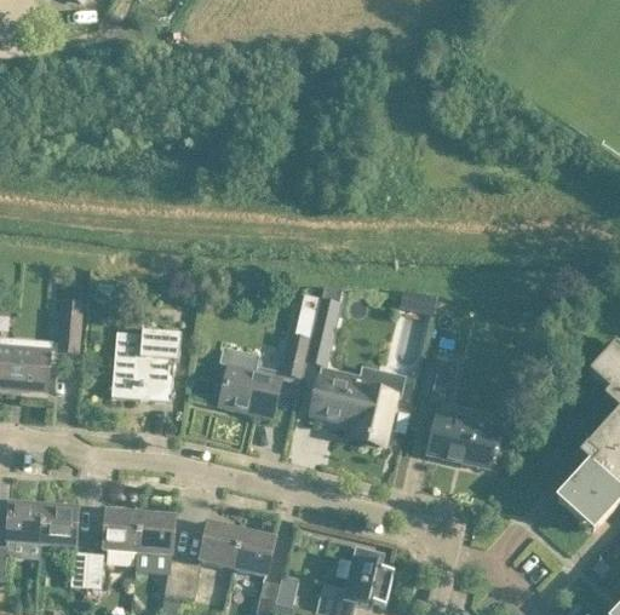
[(323,288),(308,361),(326,365),(342,288),(323,288)]
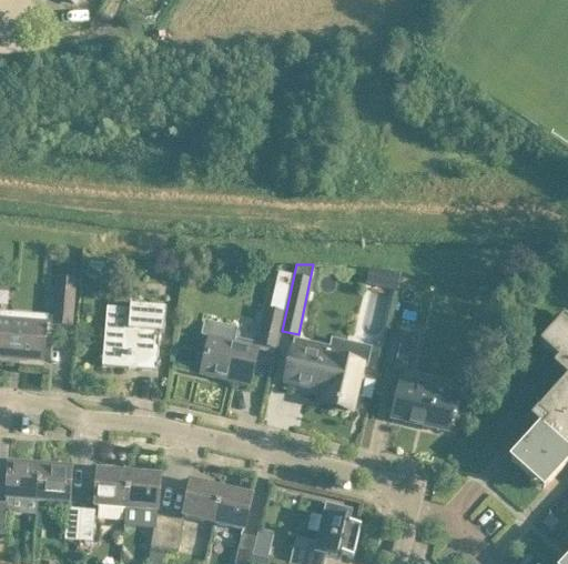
[(70,323),(73,288),(74,277),(56,275),(52,321),(70,323)]
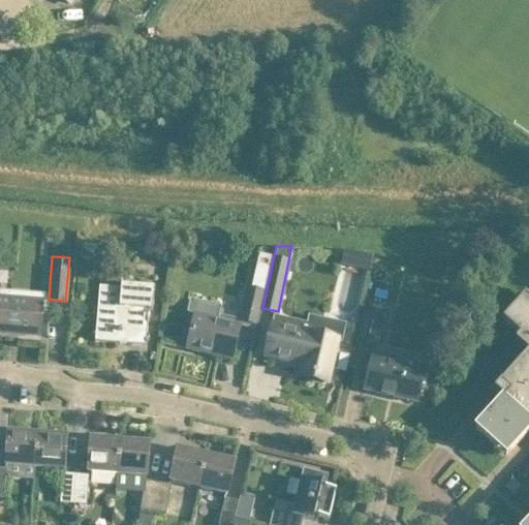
[(146,343),(147,322),(148,310),(152,310),(154,285),(119,282),(119,286),(99,284),(95,338),(146,343)]
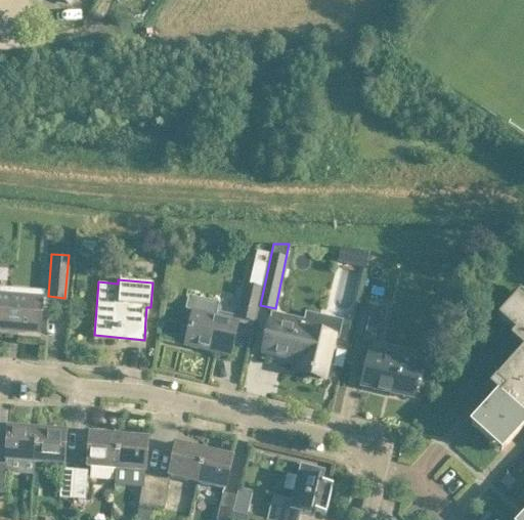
[(41,328),(42,307),(43,295),(44,288),(0,284),(0,328),(9,329),(10,326),(41,328)]
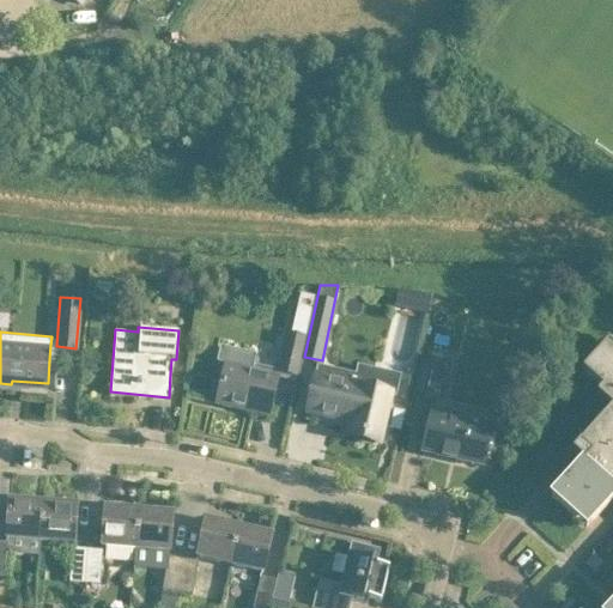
[(304,336),(286,333),(278,368),(297,371),(304,336)]
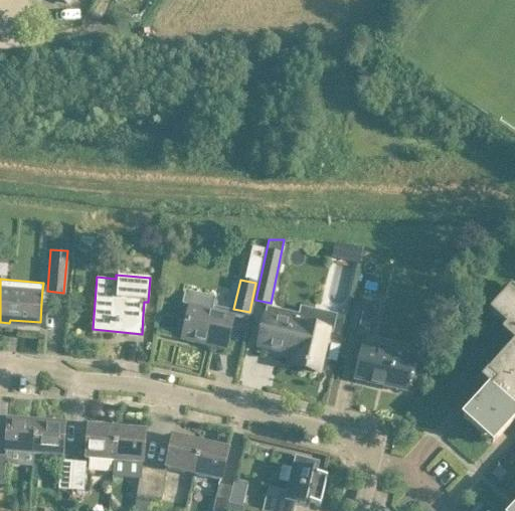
[(489,387),(463,416),(492,443),(514,417),(514,291),(510,287),(489,311),(506,325),(501,331),(513,342),(480,379),(489,387)]
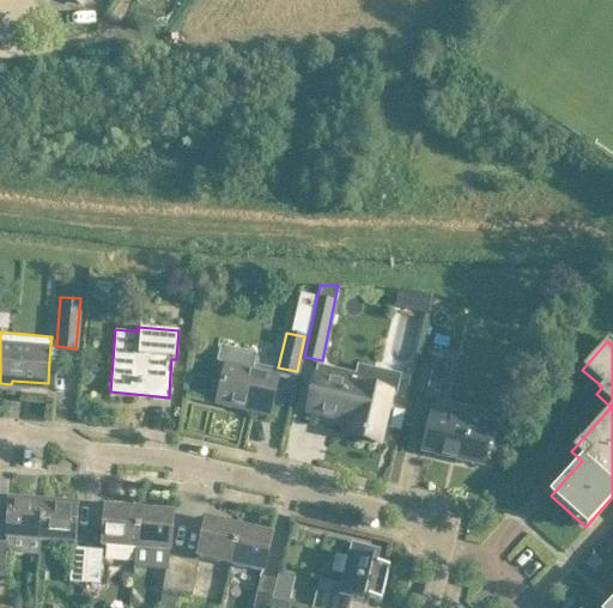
[(279,374),(252,368),(255,352),(220,344),(217,359),(225,362),(216,401),(246,408),(247,403),(271,409),(279,374)]
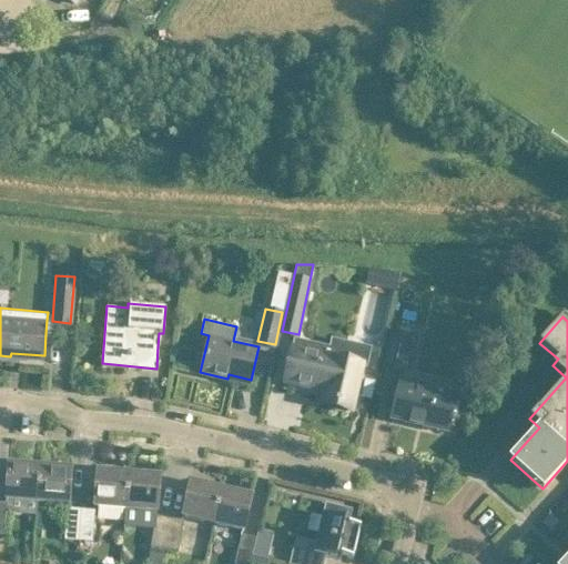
[(403,369),(411,333),(413,323),(401,321),(398,331),(391,329),(383,364),(403,369)]
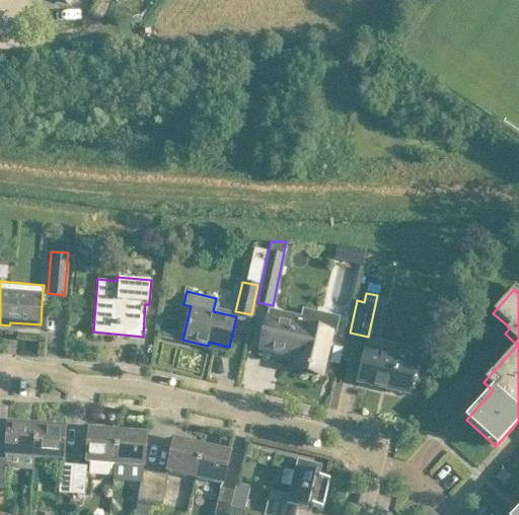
[(320,372),(325,352),(330,330),(314,326),(309,318),(307,316),(270,307),(260,347),(298,355),(295,366),(320,372)]
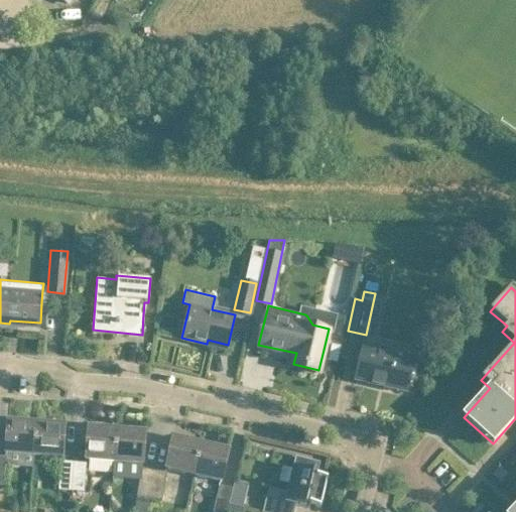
[(162,316),(159,327),(173,330),(175,320),(162,316)]
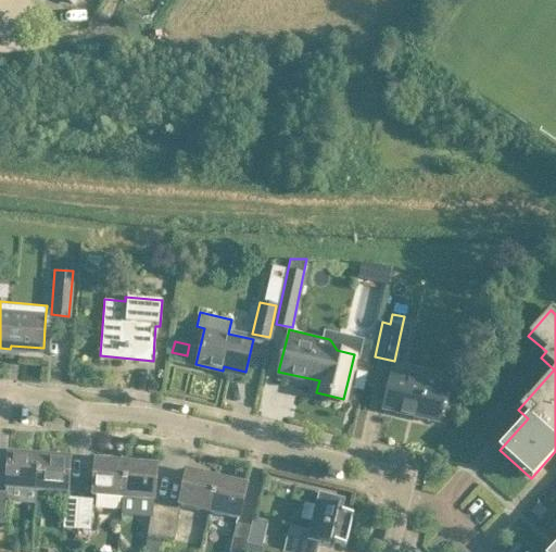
[(438,421),(443,400),(447,383),(392,369),(383,408),(438,421)]
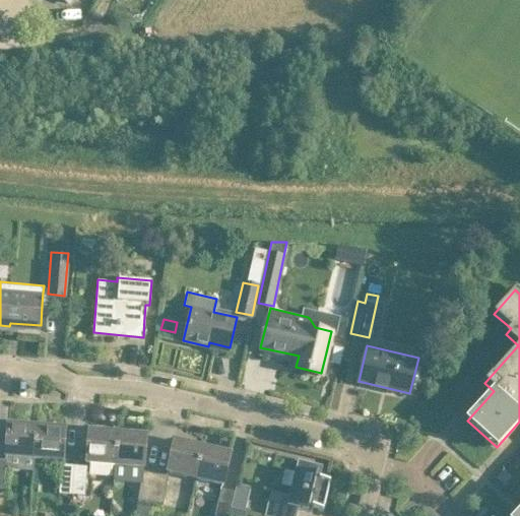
[(5,455),(34,457),(37,425),(8,423),(5,455)]
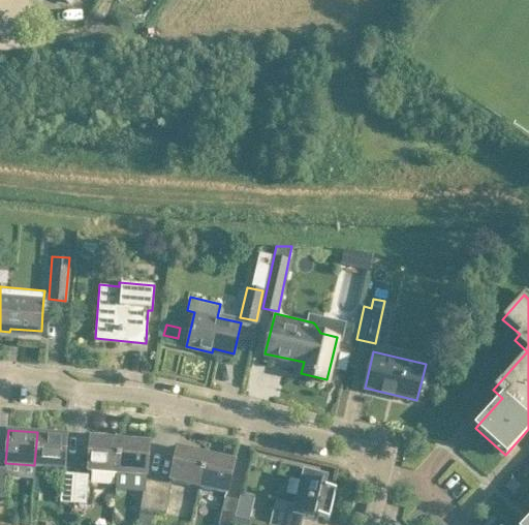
[(64,467),(65,455),(66,434),(37,432),(34,465),(64,467)]
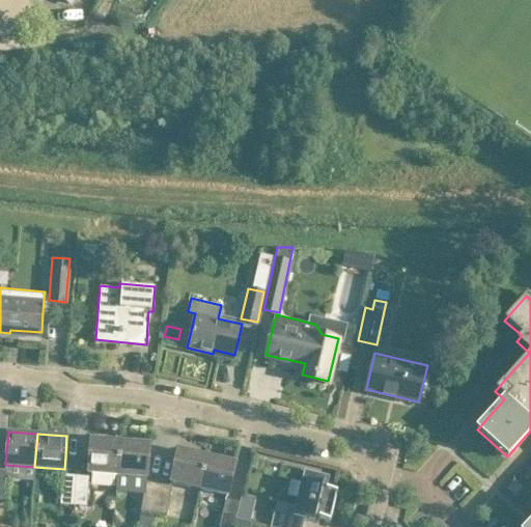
[(88,471),(117,473),(120,440),(90,438),(88,471)]
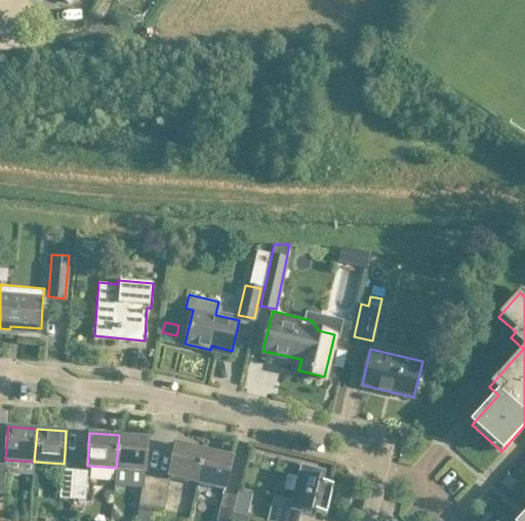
[(145,470),(146,458),(148,438),(119,435),(116,468),(145,470)]
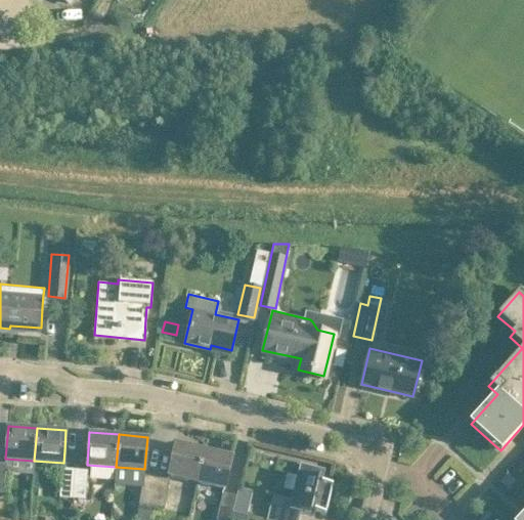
[(197,480),(204,448),(176,442),(168,474),(197,480)]
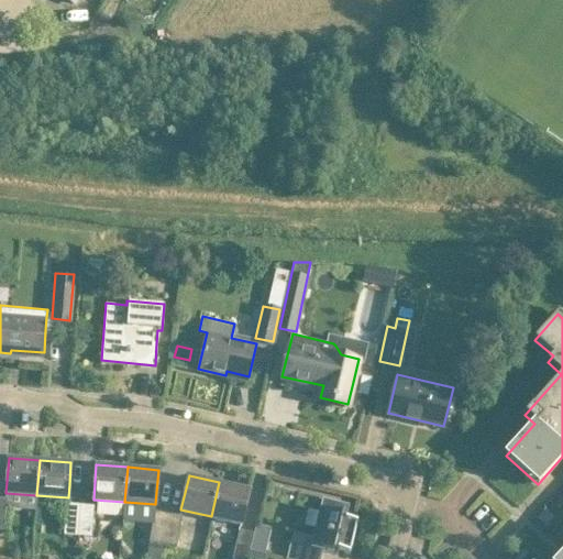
[(242,524),(245,511),(250,490),(219,482),(211,516),(242,524)]
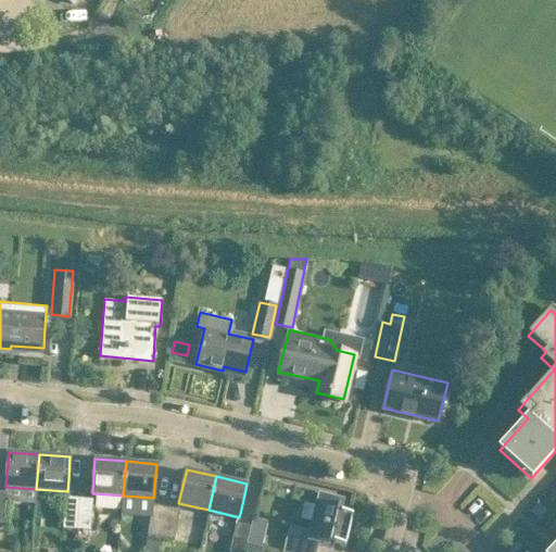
[(345,544),(353,514),(341,511),(344,497),(318,490),(310,528),(290,523),(282,551),(289,551),(316,551),(319,541),(329,544),(330,540),(345,544)]
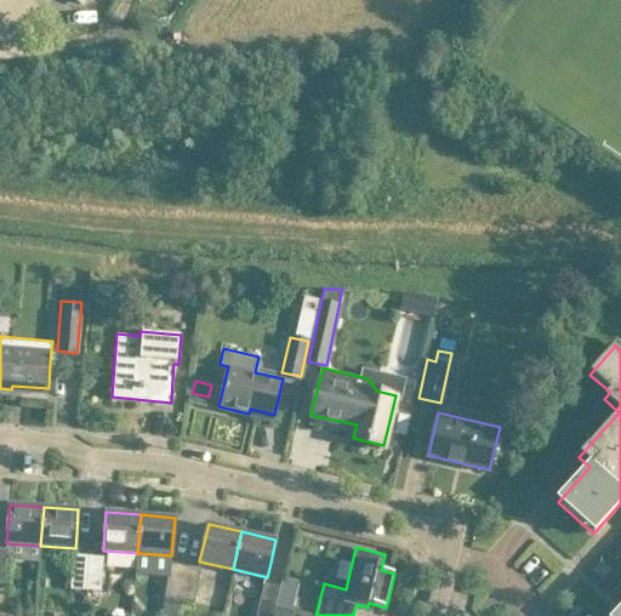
[(86,588),(89,554),(74,553),(70,587),(86,588)]
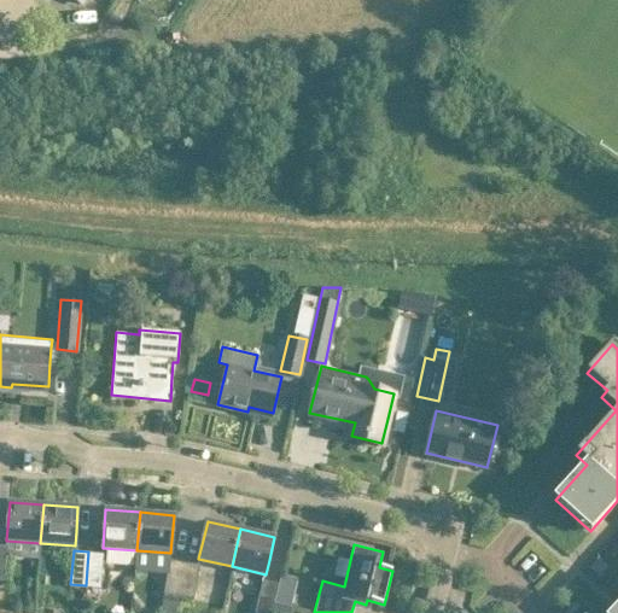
[(100,587),(103,553),(88,552),(86,585),(100,587)]
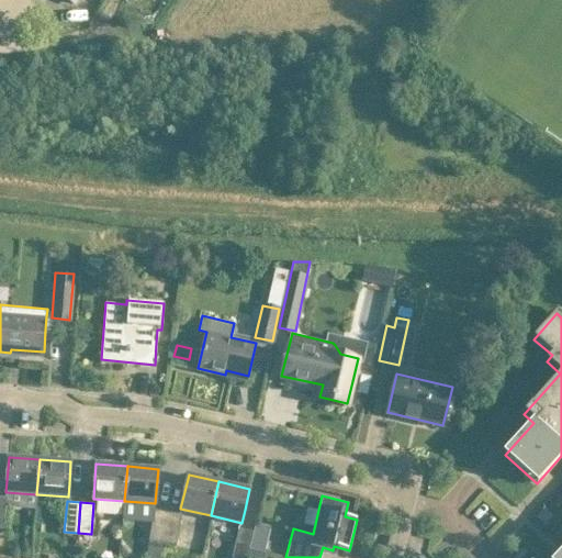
[(167,511),(154,509),(145,557),(158,557),(161,540),(163,542),(167,511)]
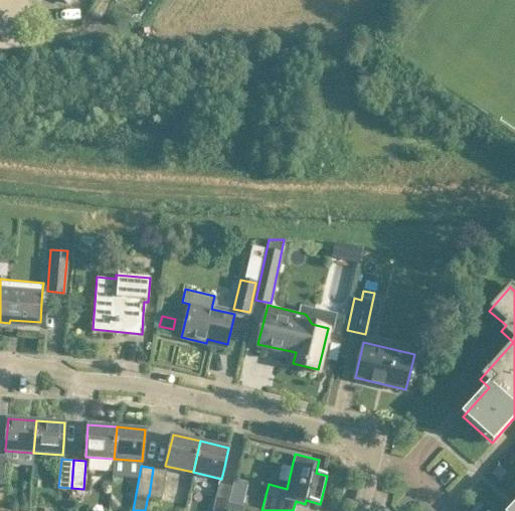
[(166,470),(153,468),(149,496),(162,498),(166,470)]
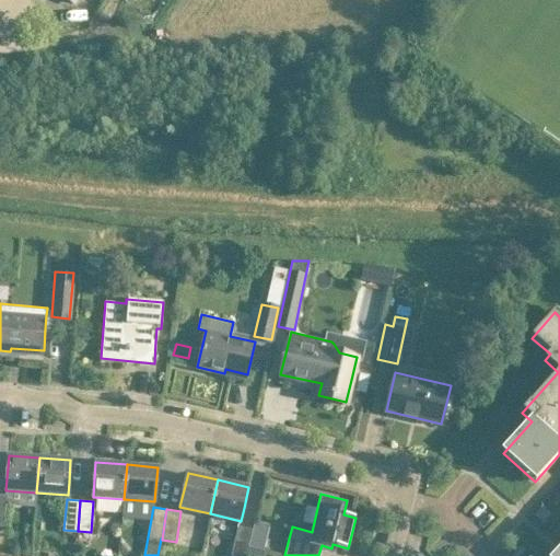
[(245,555),(247,546),(251,533),(252,528),(238,524),(231,555),(233,555),(245,555)]
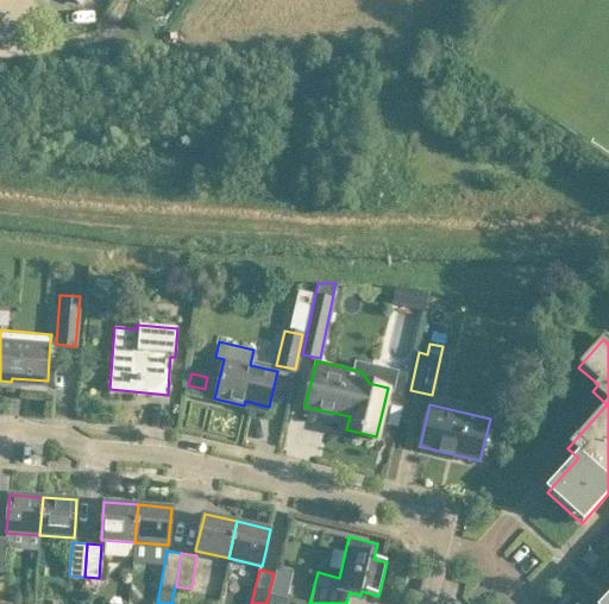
[(272,579),(269,593),(288,598),(292,583),(272,579)]
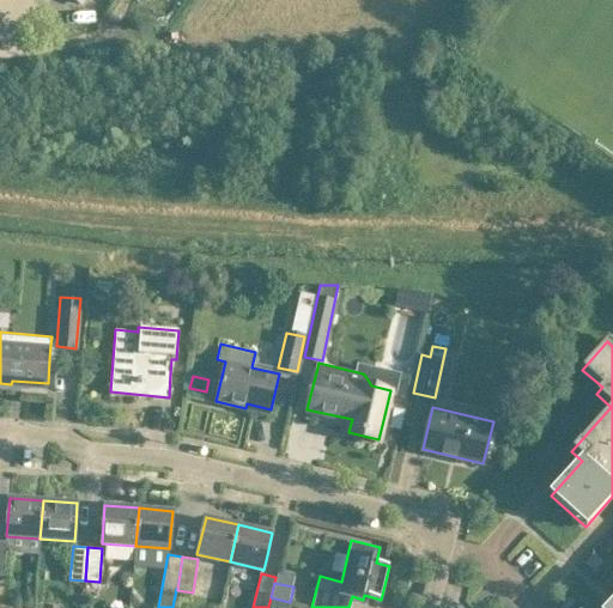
[(287,607),(290,602),(271,597),(268,607),(287,607)]
